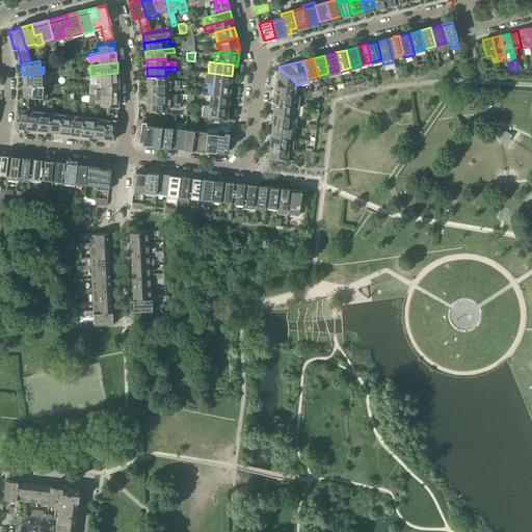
[(278,67),(276,91),(295,94),(296,83),(278,67)]
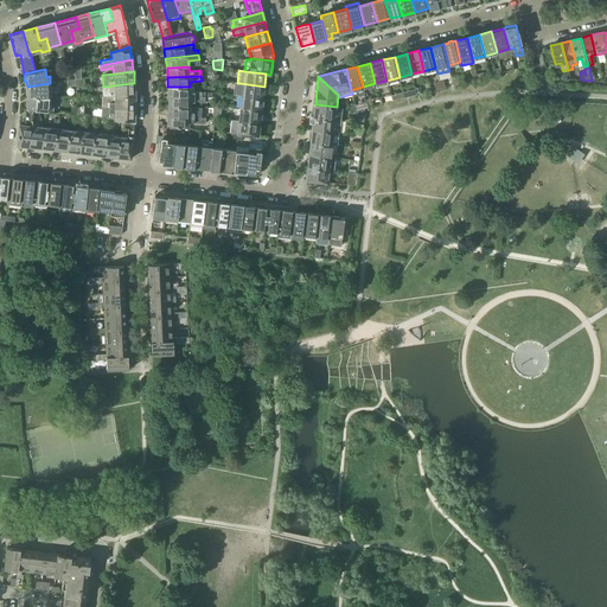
[(27,96),(27,97),(51,96),(51,89),(51,88),(57,87),(56,82),(50,83),(27,87),(27,90),(25,91),(25,95),(27,96)]
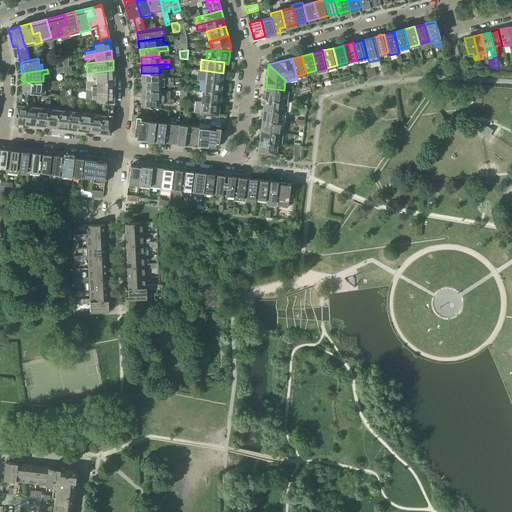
[(97,81),(114,81),(113,70),(87,73),(87,77),(87,82),(97,81)]
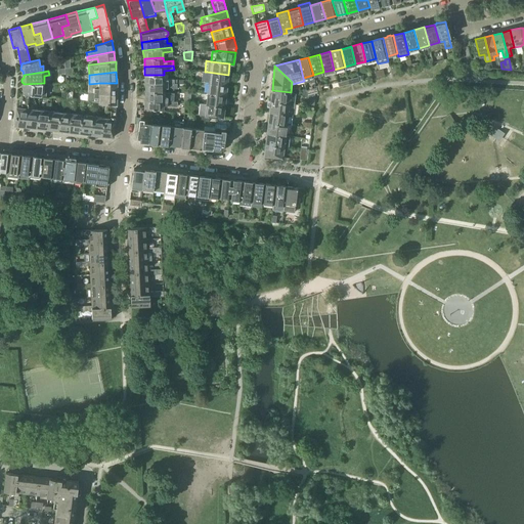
[(203,82),(209,83),(227,85),(228,75),(207,72),(206,78),(203,77),(203,82)]
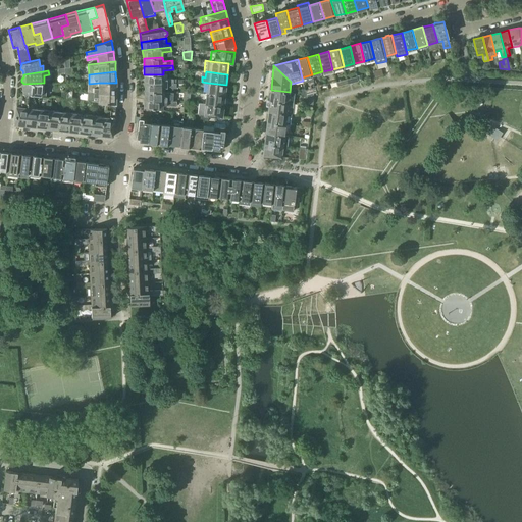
[(167,74),(163,74),(144,74),(145,83),(173,84),(173,79),(167,79),(167,74)]
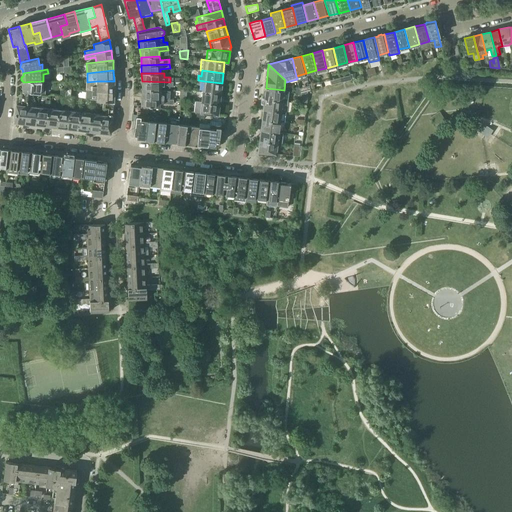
[(23,90),(23,92),(28,92),(32,93),(40,94),(41,87),(43,87),(48,87),(48,82),(43,81),(23,82),(23,84),(23,85),(22,86),(22,90),(23,90)]
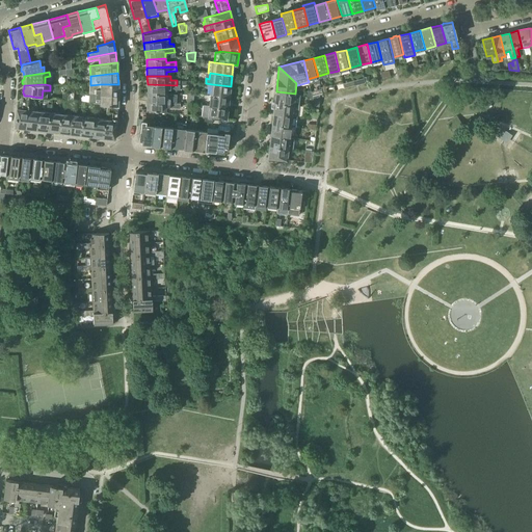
[(90,94),(117,96),(118,84),(101,84),(90,85),(90,89),(89,94),(90,94)]
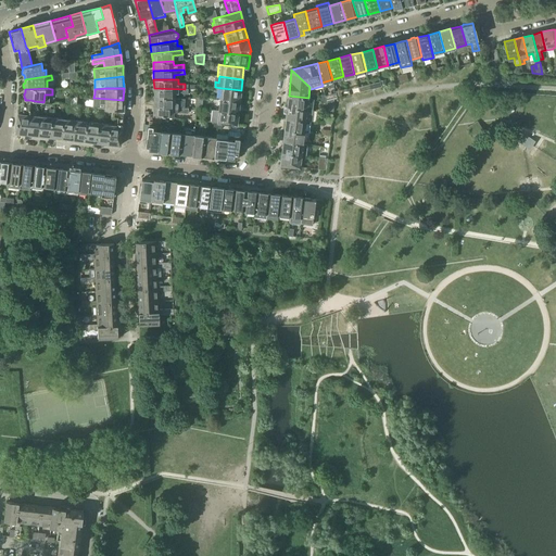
[(188,89),(185,89),(154,88),(154,98),(174,98),(174,93),(188,93),(188,89)]
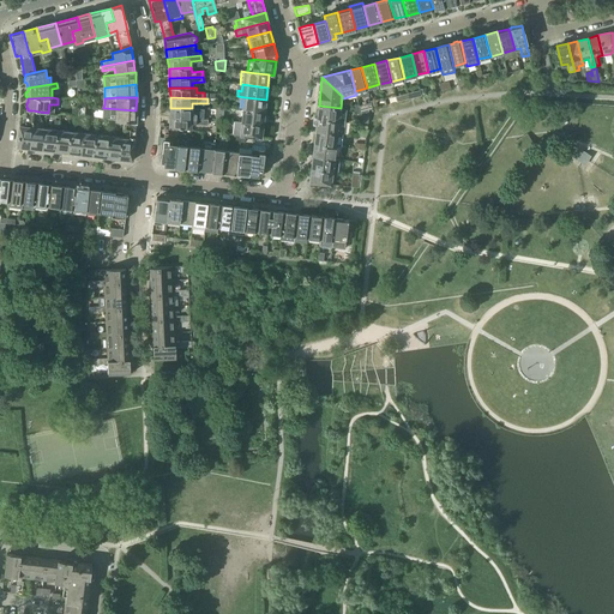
[(245,97),(242,109),(264,112),(266,100),(245,97)]
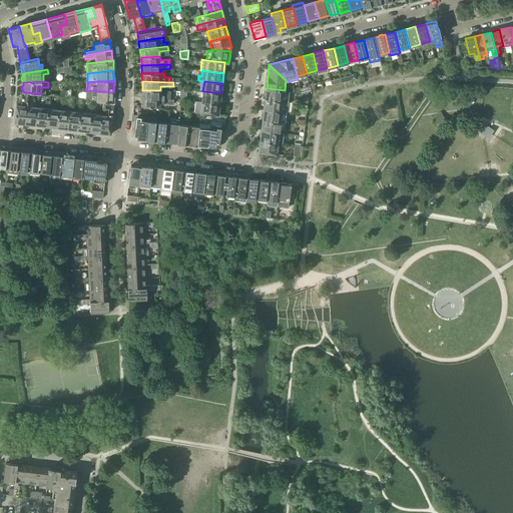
[(267,88),(265,99),(283,101),(289,102),(290,91),(285,90),(267,88)]
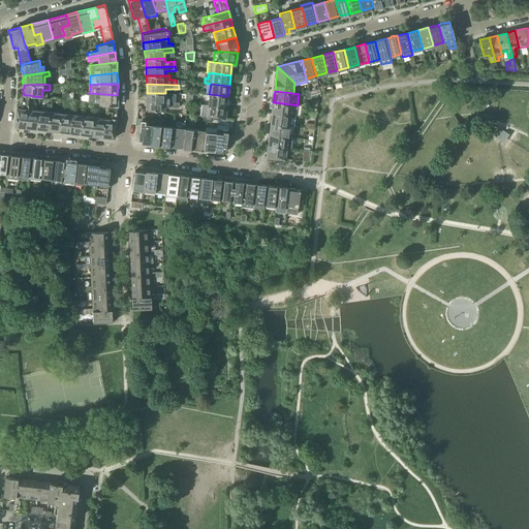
[(89,102),(92,102),(96,103),(100,103),(106,104),(117,105),(117,95),(90,93),(89,93),(89,102)]
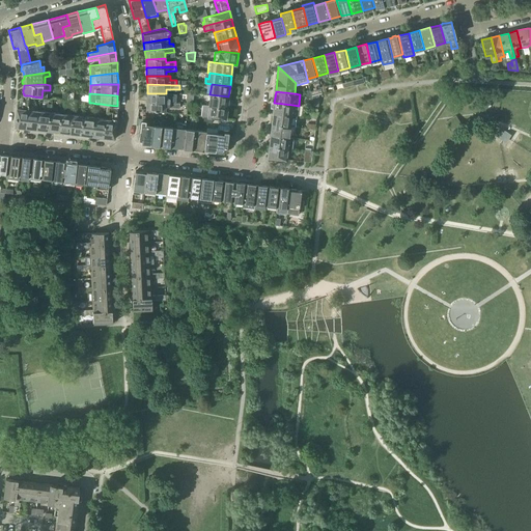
[(166,99),(166,93),(147,93),(146,102),(179,104),(187,104),(187,100),(166,99)]
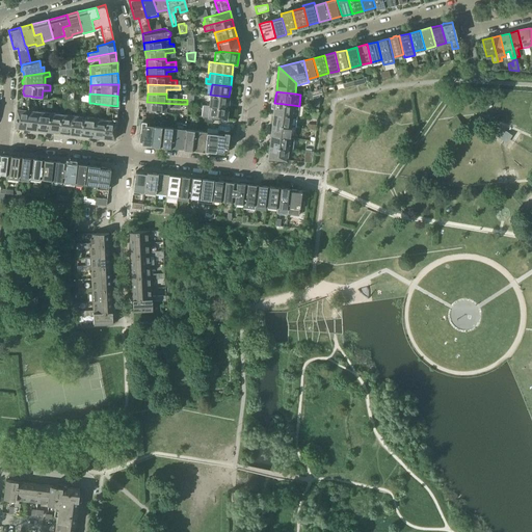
[(210,95),(209,106),(228,108),(229,97),(210,95)]
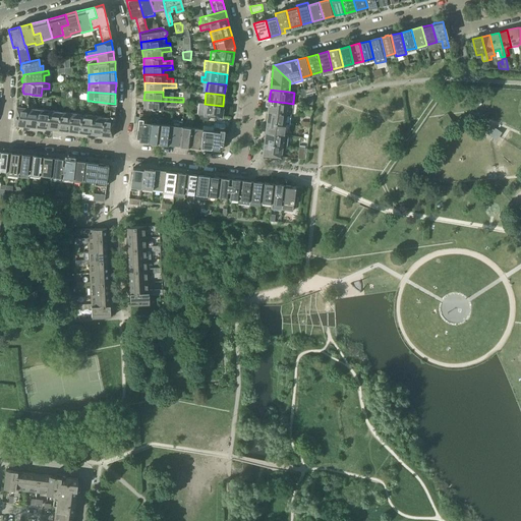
[(15,125),(25,126),(27,108),(27,103),(27,100),(29,94),(23,94),(22,94),(21,102),(20,107),(16,107),(15,125)]
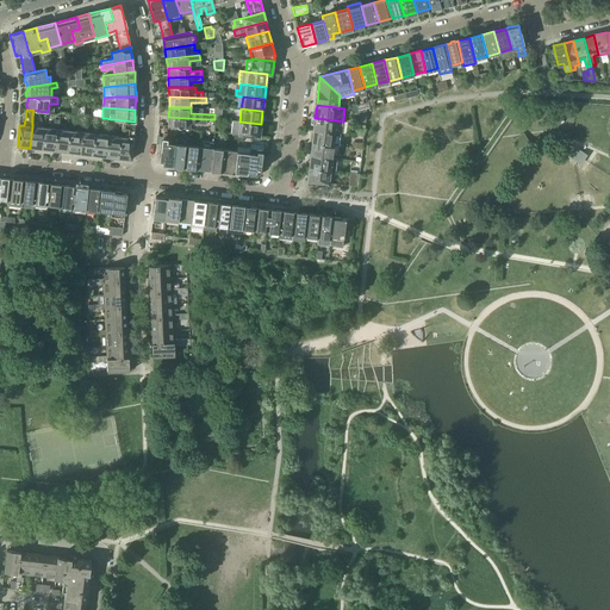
[(206,124),(206,119),(168,117),(168,126),(169,126),(176,126),(182,128),(190,129),(191,123),(206,124)]
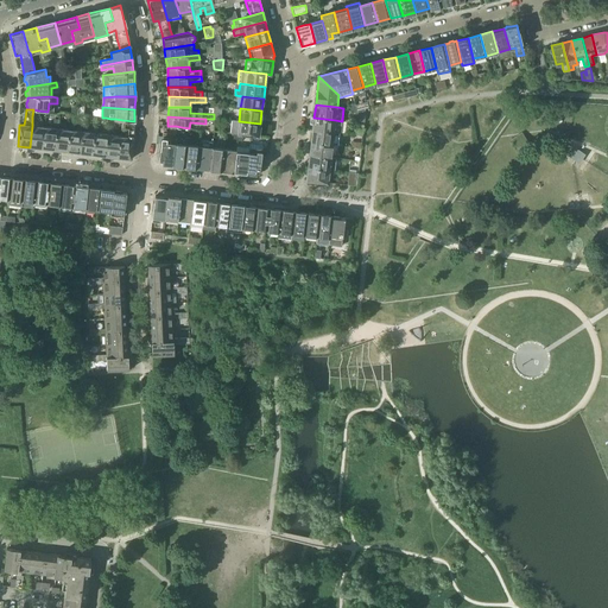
[(335,120),(314,118),(312,130),(334,132),(340,133),(341,133),(342,121),(335,120)]
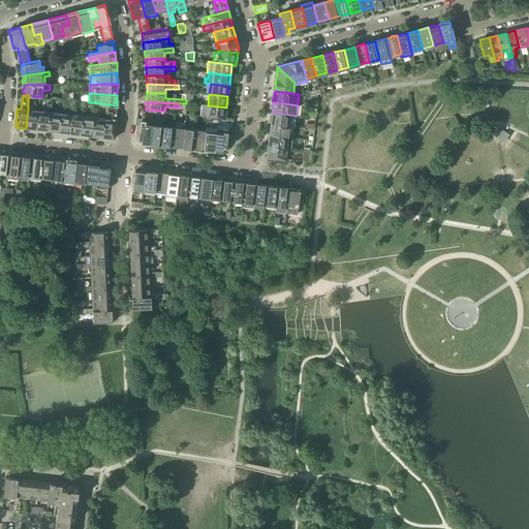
[(105,119),(103,137),(114,138),(116,119),(117,114),(117,105),(106,104),(106,113),(112,113),(112,119),(105,119)]
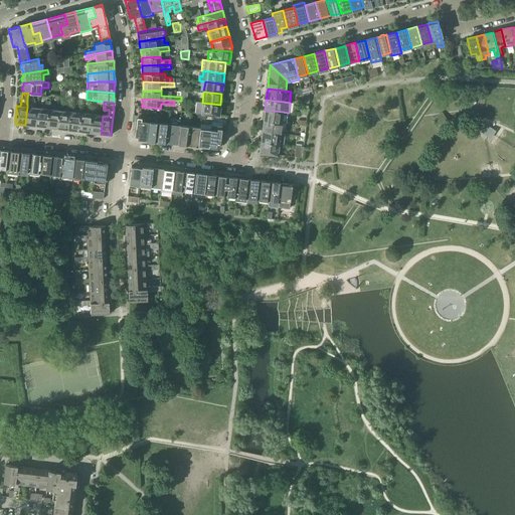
[(220,105),(202,103),(201,114),(202,114),(206,114),(212,115),(219,116),(220,105)]
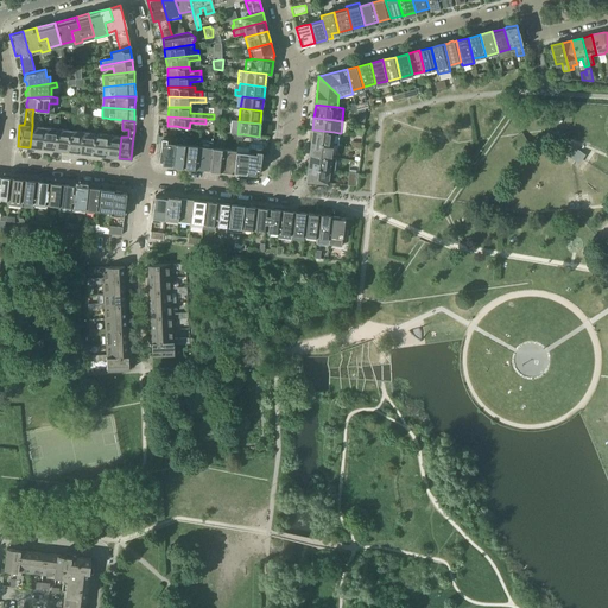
[(30,147),(42,149),(44,127),(32,126),(30,147)]
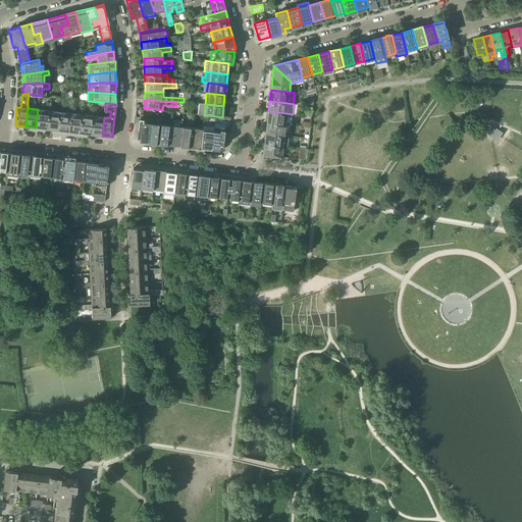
[(36,127),(47,129),(49,110),(38,109),(36,127)]
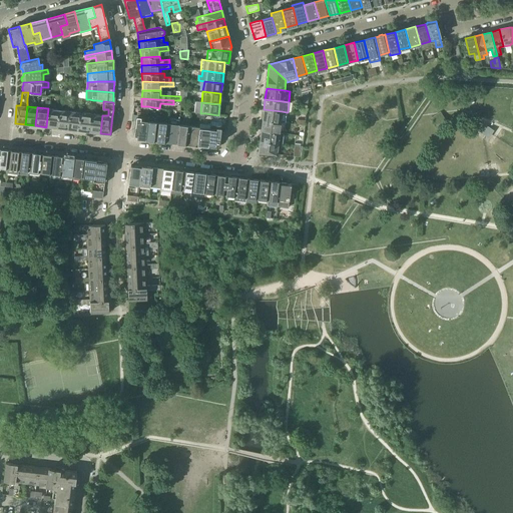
[(46,127),(56,128),(58,110),(48,108),(46,127)]
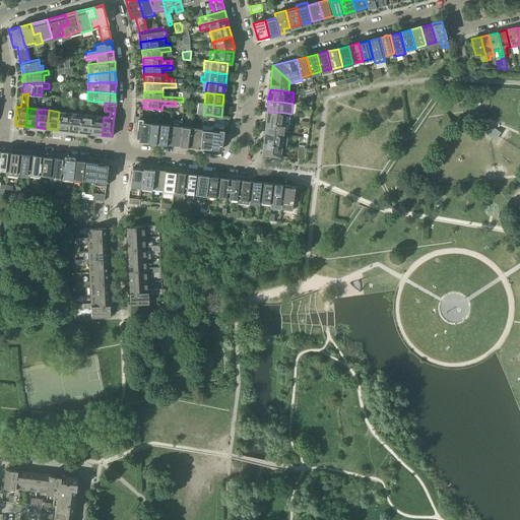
[(267,111),(266,122),(284,124),(289,125),(290,114),(285,113),(267,111)]
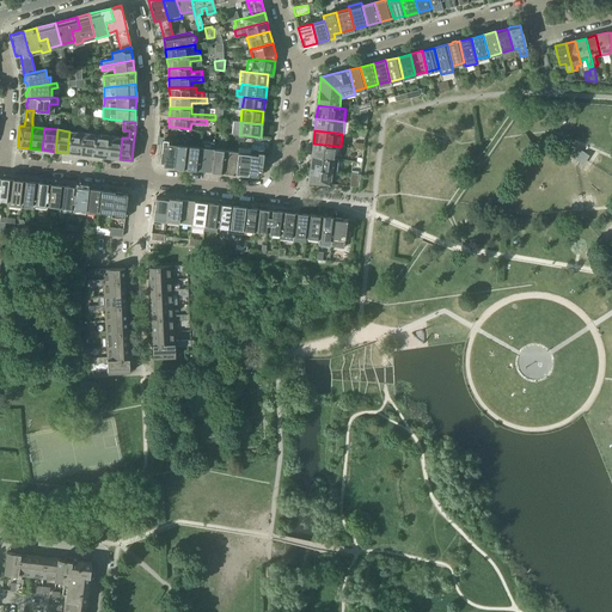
[(67,153),(81,154),(84,133),(69,132),(67,153)]
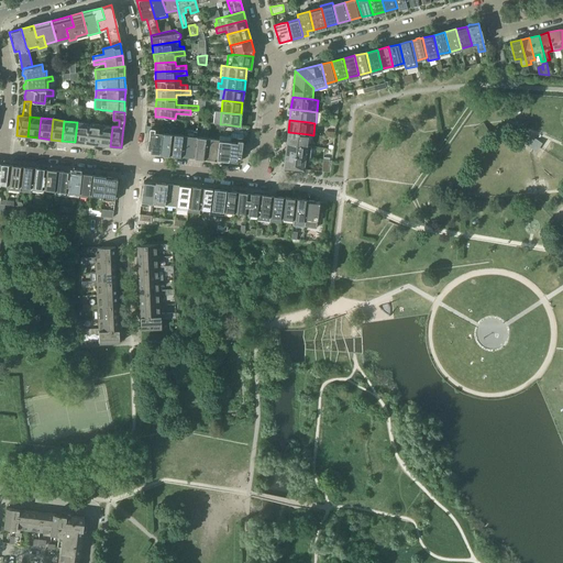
[(75,142),(86,144),(88,132),(89,123),(77,122),(75,142)]
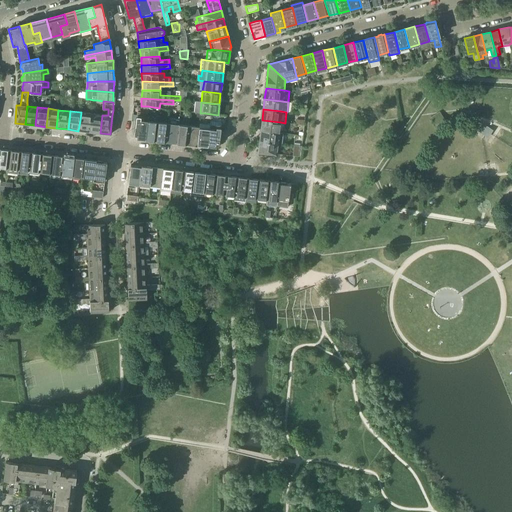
[(80,131),(89,132),(91,114),(87,113),(81,112),(80,120),(78,131),(80,131)]
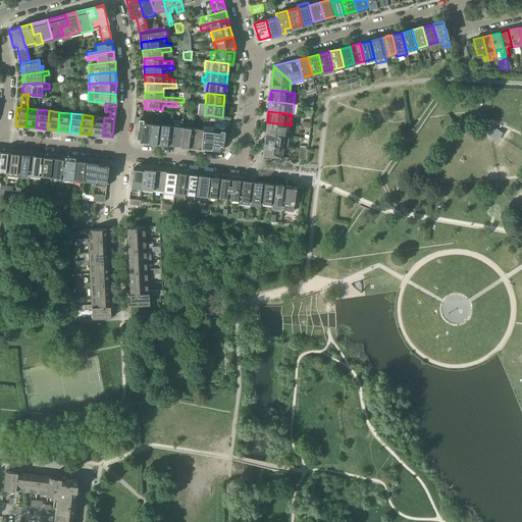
[(449,115),(447,116),(439,120),(445,129),(454,123),(449,115)]
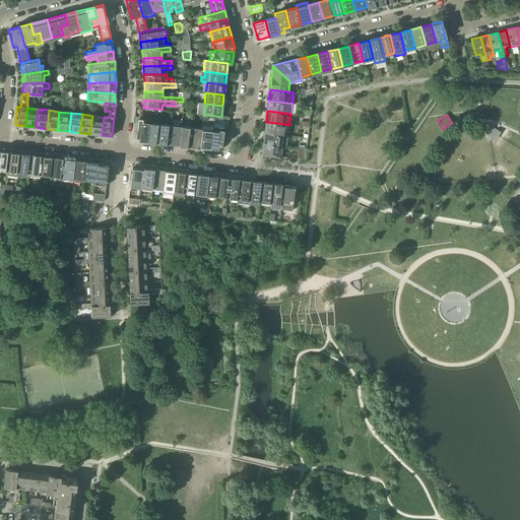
[(90,134),(102,135),(104,117),(92,116),(90,134)]
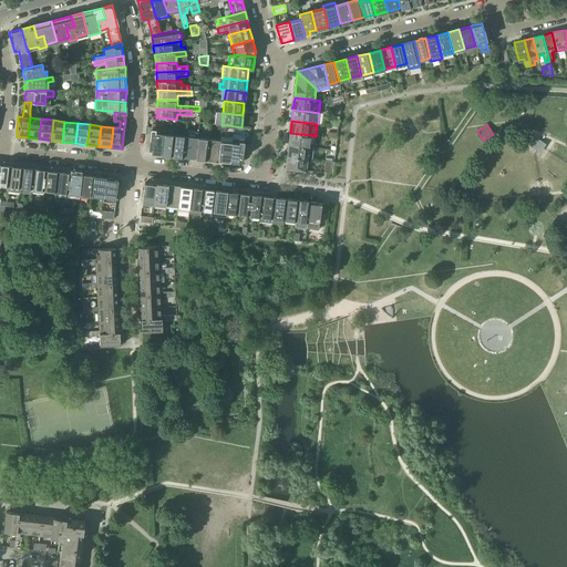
[(152,152),(161,153),(162,134),(163,130),(151,129),(151,133),(148,147),(153,148),(152,152)]
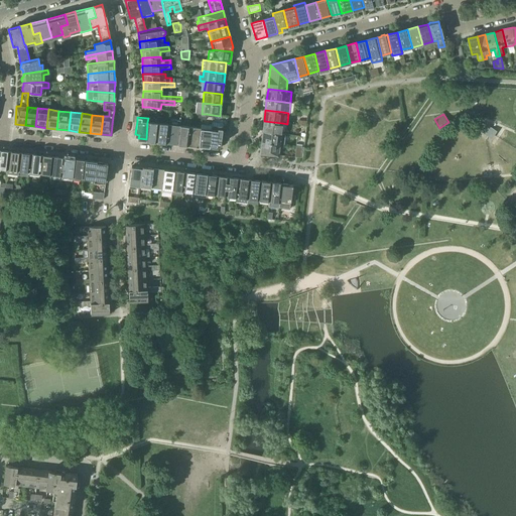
[(264,121),(262,132),(280,134),(282,123),(264,121)]
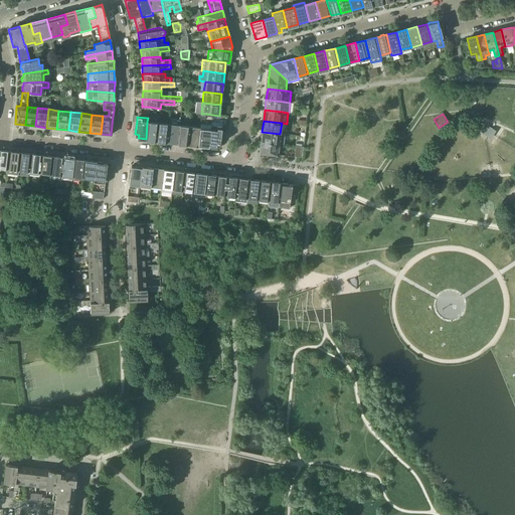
[(146,139),(156,141),(159,123),(147,122),(146,139)]
